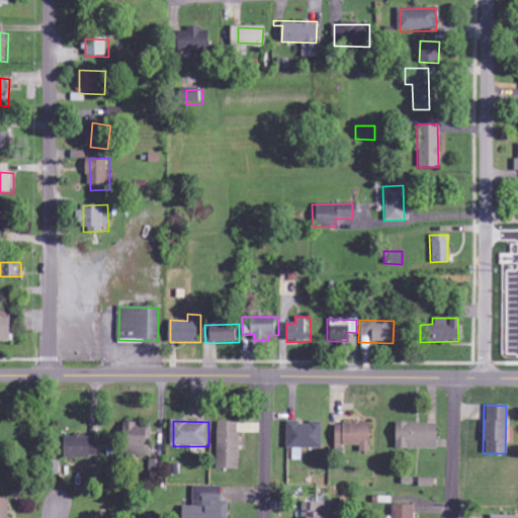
[(241,423),(220,423),(219,468),(241,468),(241,423)]
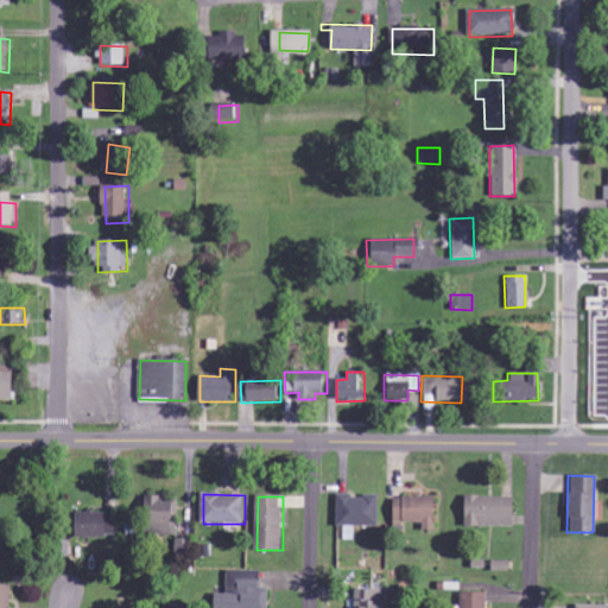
[(340,527),(380,527),(380,496),(340,496),(340,527)]
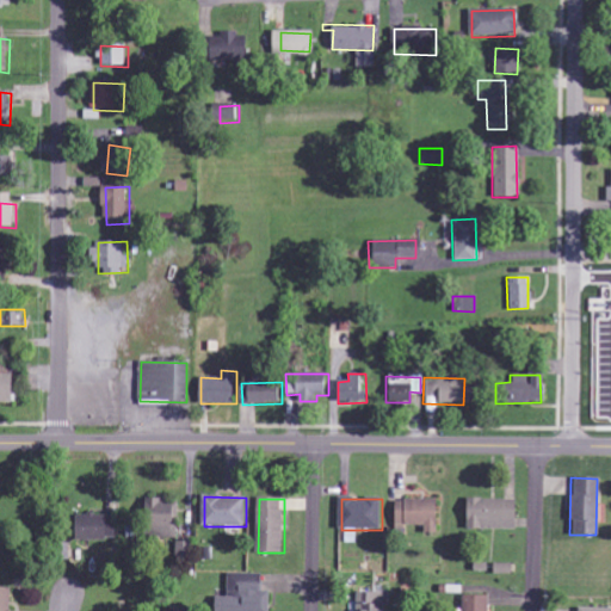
[(421,528),(421,534),(432,534),(432,500),(393,499),(392,526),(421,528)]
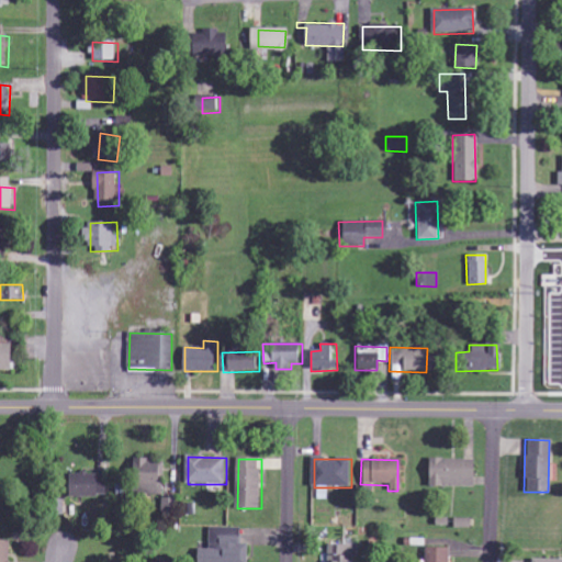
[(471,486),(471,459),(426,459),(426,487),(471,486)]
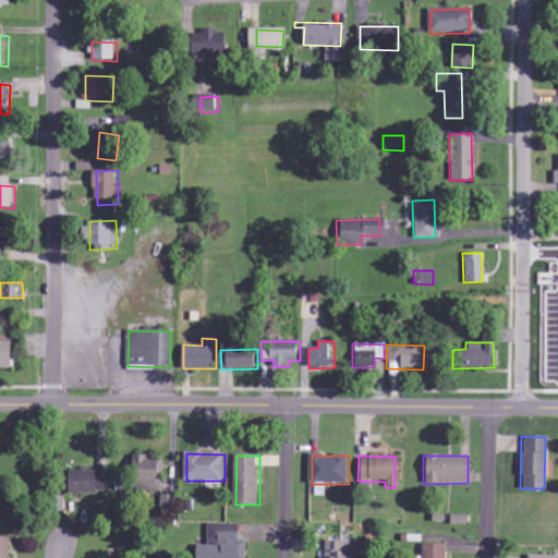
[(162,490),(164,457),(135,457),(134,490),(162,490)]
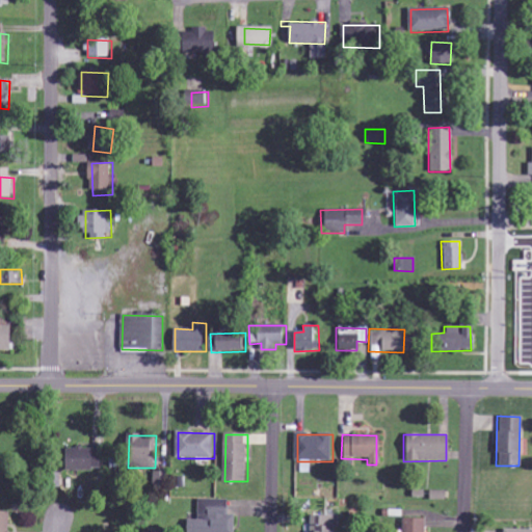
[(70,471),(104,472),(104,449),(70,449),(70,471)]
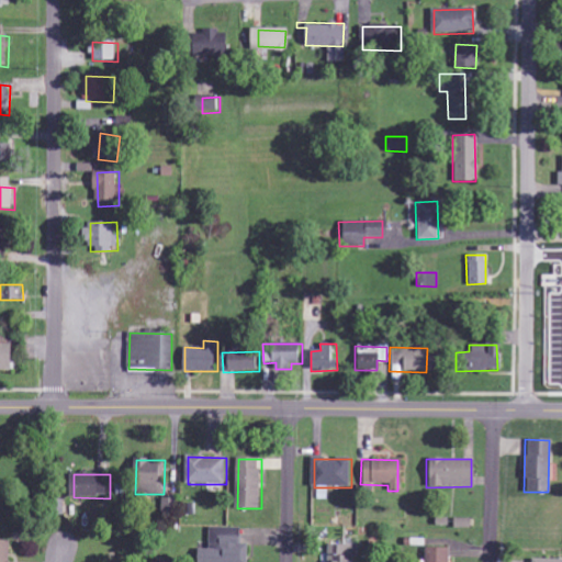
[(250,561),(250,544),(242,546),(242,532),(224,534),(224,546),(216,546),(216,559),(231,559),(229,561),(250,561)]
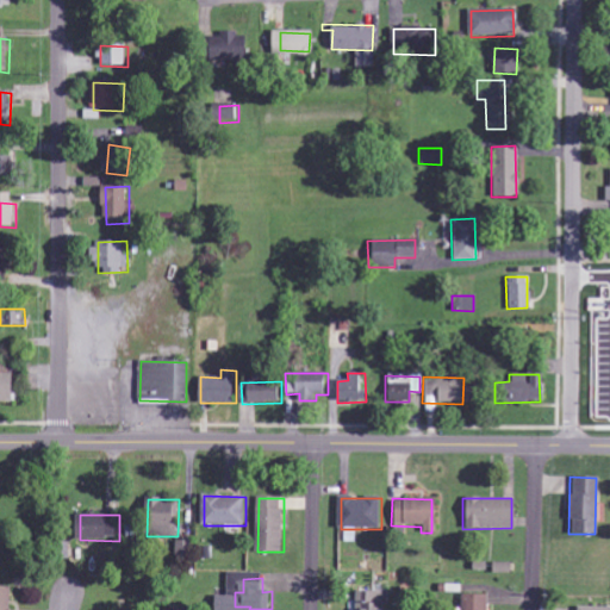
[(13,609),(14,587),(0,586),(0,609),(13,609)]
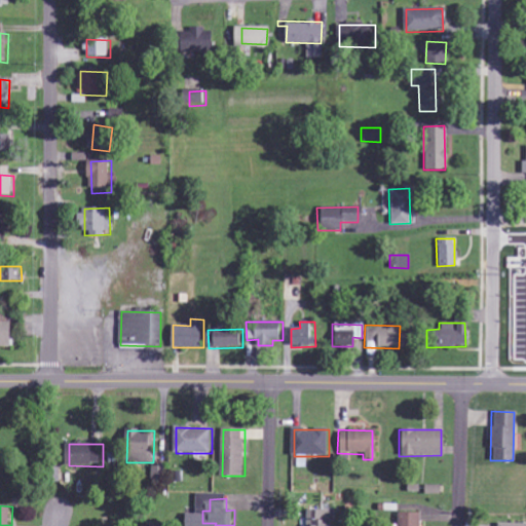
[(334,525),(334,510),(311,511),(310,525),(334,525)]
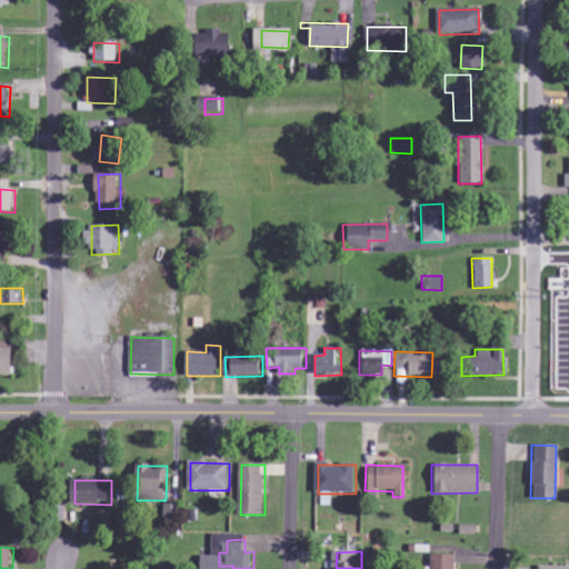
[(428,568),(451,568),(452,555),(429,555),(428,568)]
